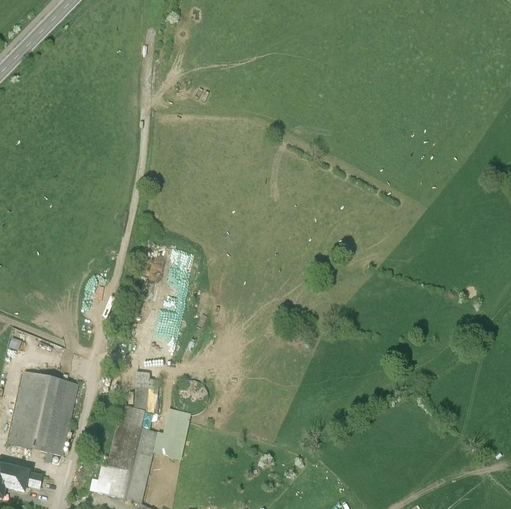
[(152,325),(168,248),(153,245),(137,322),(152,325)]
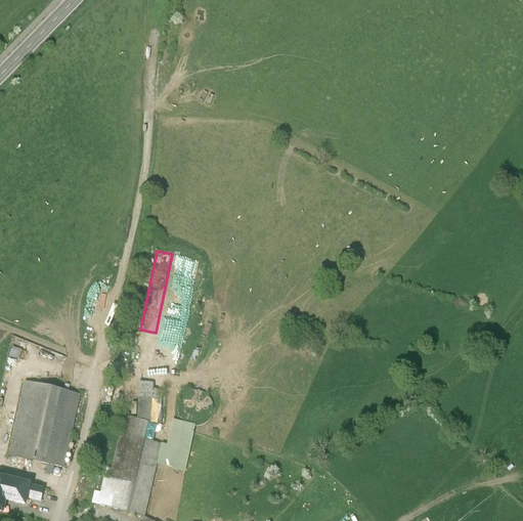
[(180,330),(194,264),(178,260),(164,327),(180,330)]
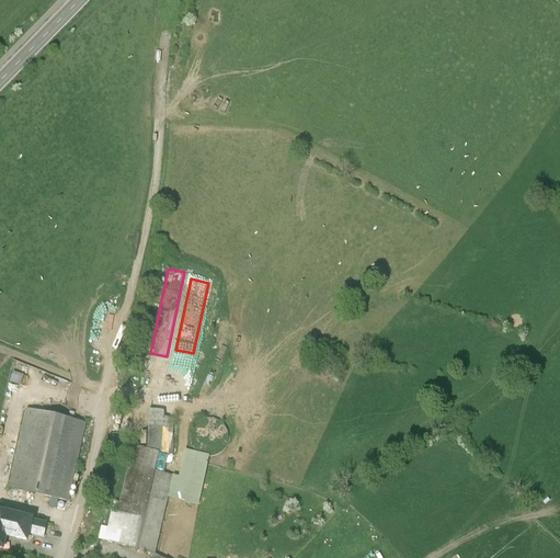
[(140,382),(161,385),(163,372),(143,368),(140,382)]
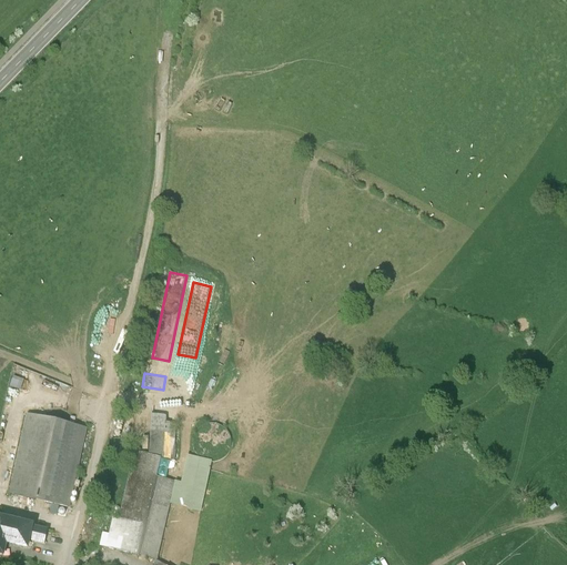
[(83,426),(29,415),(13,491),(67,503),(83,426)]
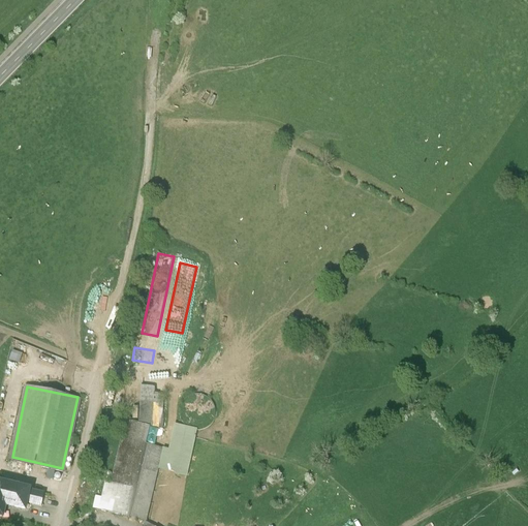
[(155,388),(141,388),(138,424),(149,426),(153,427),(154,406),(161,401),(162,395),(154,394),(155,388)]
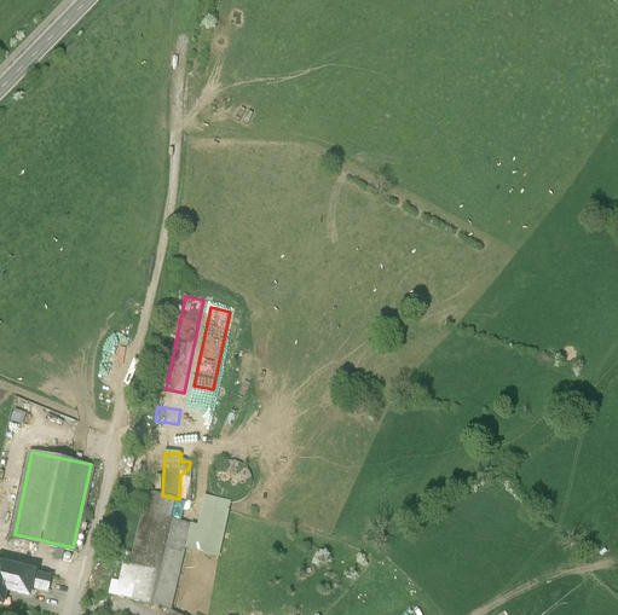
[(215,464),(212,470),(211,476),(211,483),(213,489),(218,494),(224,498),(230,500),(237,499),(243,495),(248,491),(250,485),(252,479),(250,471),(247,465),(241,462),(235,459),(227,458),(221,460),(215,464)]
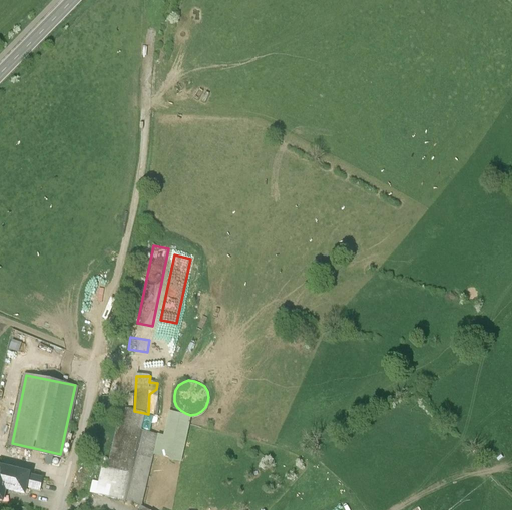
[(134,411),(125,409),(105,494),(140,502),(151,455),(181,462),(190,415),(185,413),(168,410),(162,436),(140,431),(144,413),(134,411)]
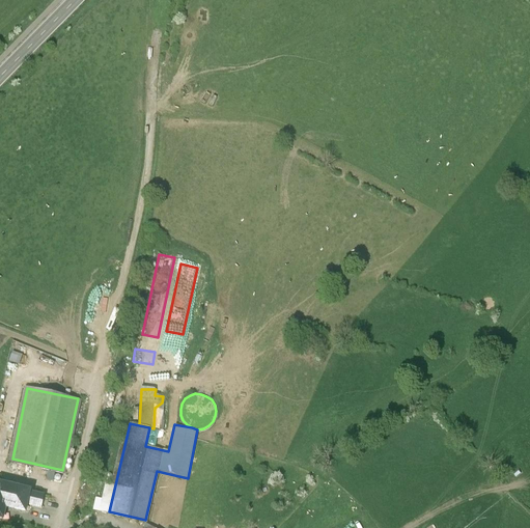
[(31,489),(0,480),(0,516),(4,518),(6,506),(26,511),(28,503),(31,489)]
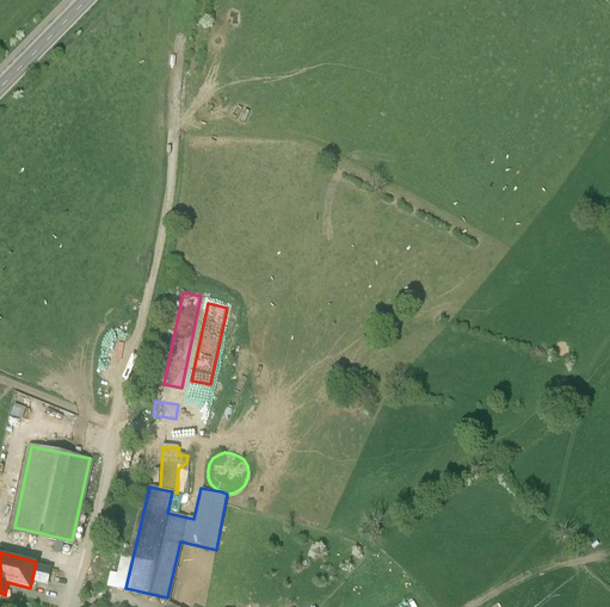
[(50,564),(36,562),(32,578),(47,581),(50,564)]
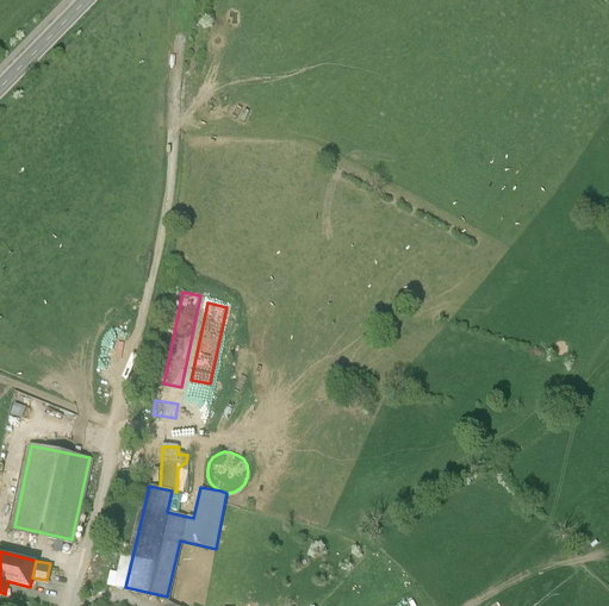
All buildings are outlined.
